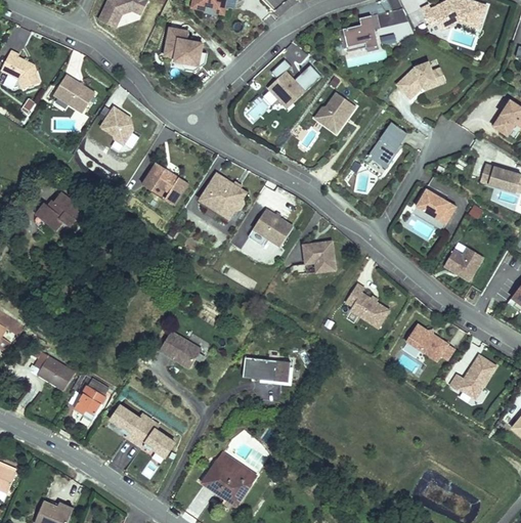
[(145,4),(146,0),(107,0),(98,20),(115,28),(121,14),(131,10),(140,14),(145,4)]
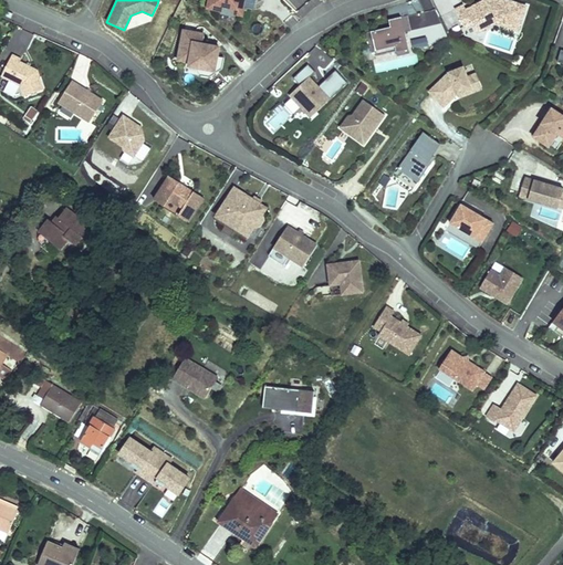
[(240,14),(243,0),(207,0),(206,8),(219,10),(220,6),(229,7),(230,12),(240,14)]
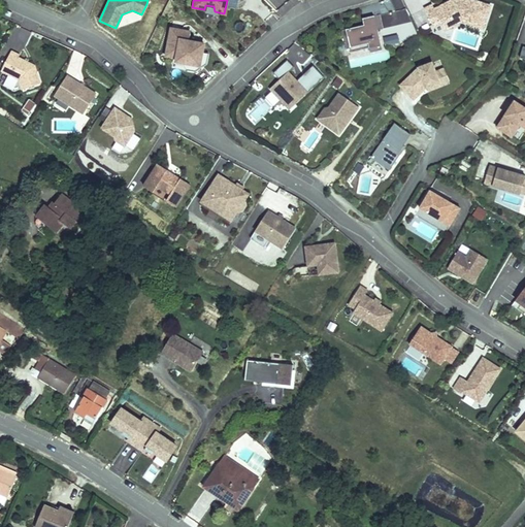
[(490,4),(476,0),(463,0),(449,0),(433,8),(431,3),(424,7),(432,25),(439,22),(448,18),(451,23),(461,18),(468,20),(467,23),(483,27),(490,4)]
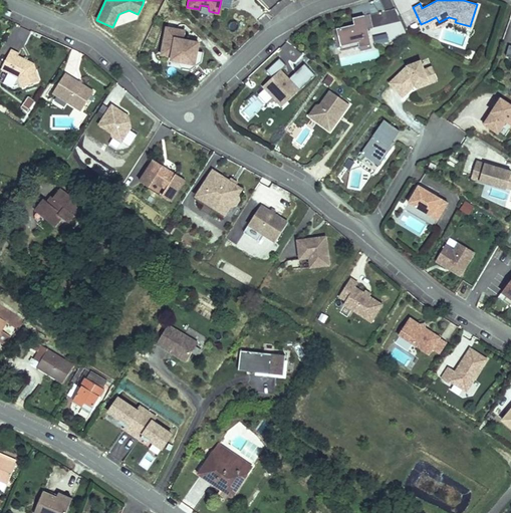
[(371,47),(366,28),(372,26),(368,13),(352,17),(353,23),(331,28),(336,46),(338,46),(357,41),(358,45),(359,50),(371,47)]
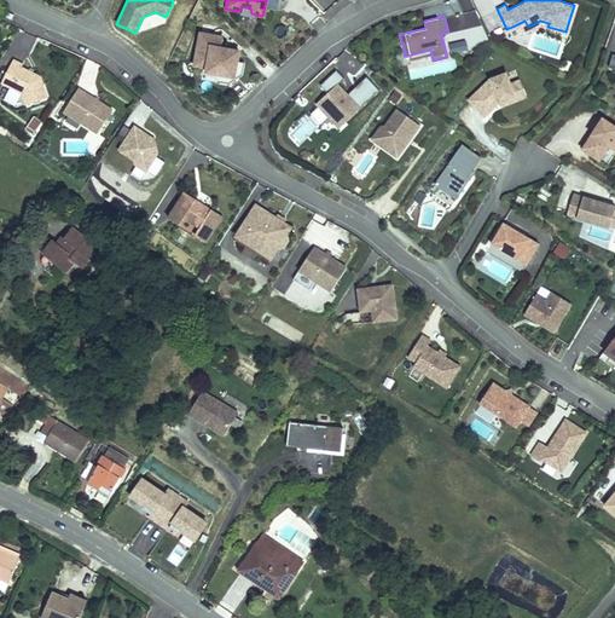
[(520,34),(540,24),(547,27),(549,23),(540,21),(528,27),(524,21),(515,26),(520,34)]
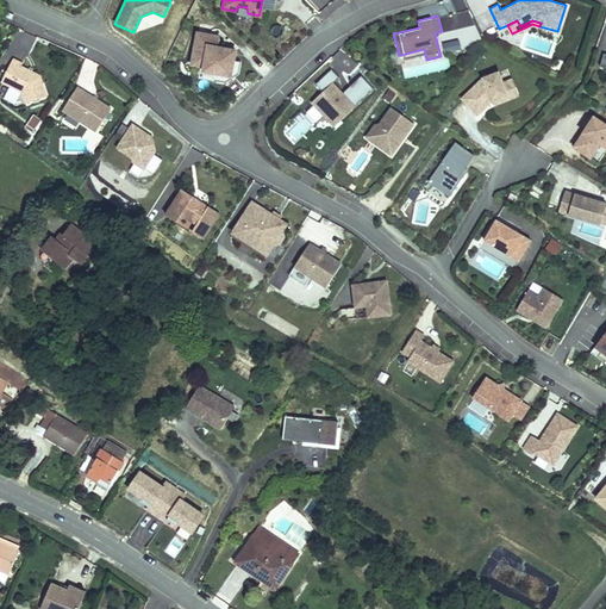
[(226,75),(230,73),(232,60),(233,57),(227,56),(229,50),(216,48),(218,37),(197,33),(191,64),(202,67),(212,69),(216,74),(226,75)]
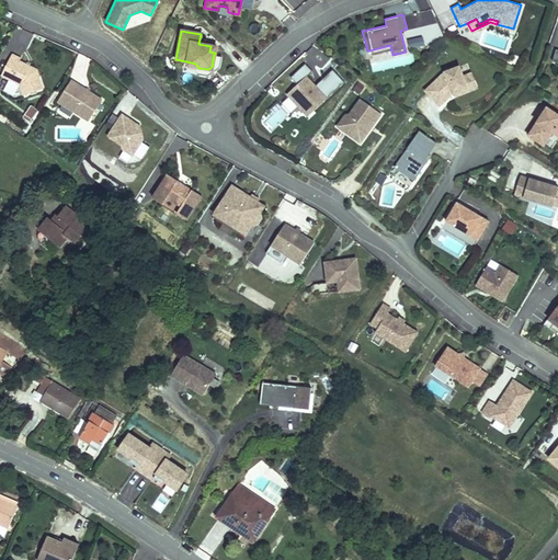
[(371,54),(391,49),(390,45),(369,50),(371,54)]
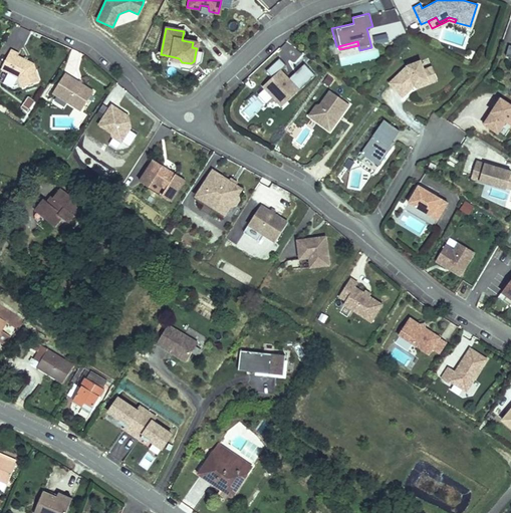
[(37,81),(32,64),(16,56),(17,54),(9,50),(0,67),(0,69),(16,77),(20,87),(37,81)]
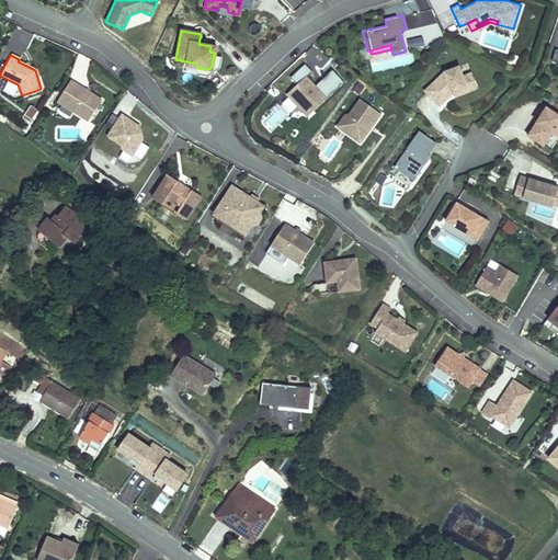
[(206,76),(218,68),(220,57),(214,55),(212,67),(208,69),(198,68),(195,64),(186,61),(185,65),(197,75),(206,76)]
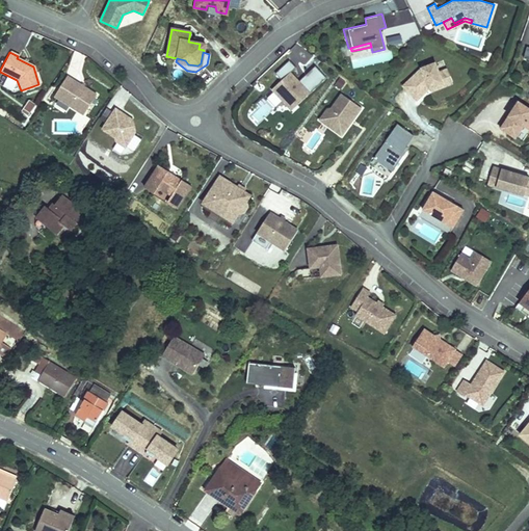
[(293,64),(286,58),(272,70),(279,76),(267,86),(288,108),(324,74),(313,61),(296,77),(289,69),(293,64)]
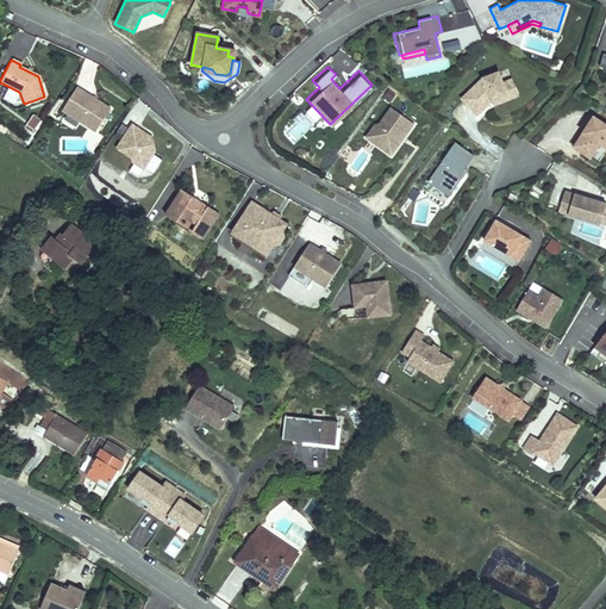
[(503,82),(498,70),(482,78),(461,98),(478,113),(491,101),(506,94),(503,82)]
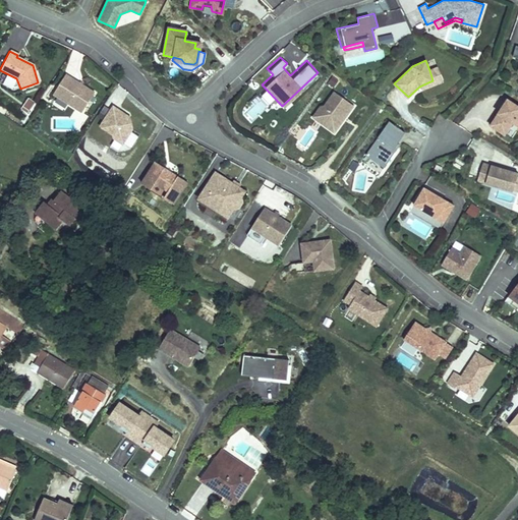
[(440,81),(435,68),(429,70),(433,80),(419,87),(420,90),(440,81)]
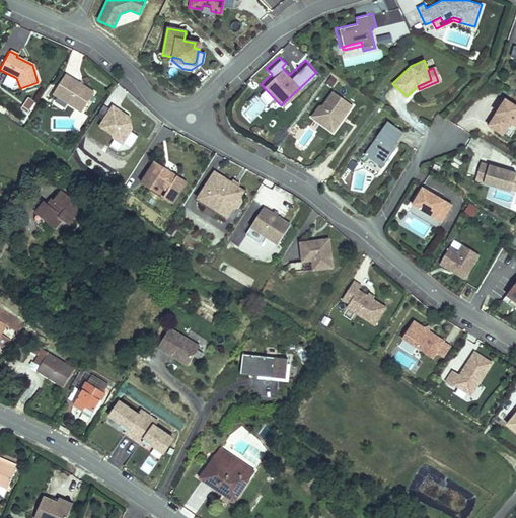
[(92,92),(64,75),(52,93),(80,112),(92,92)]
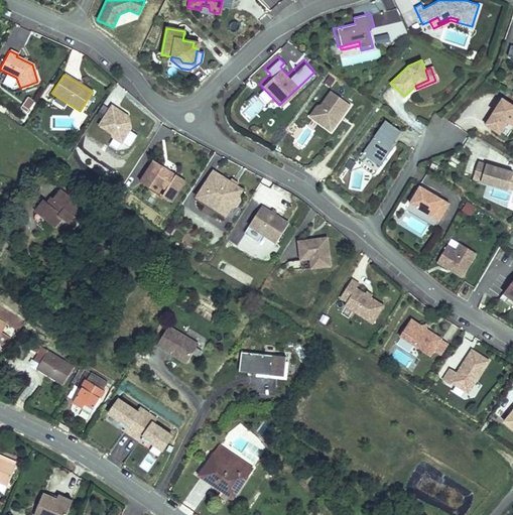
[(342,115),(350,104),(331,91),(321,105),(316,105),(309,116),(321,124),(338,121),(337,117),(340,113),(342,115)]
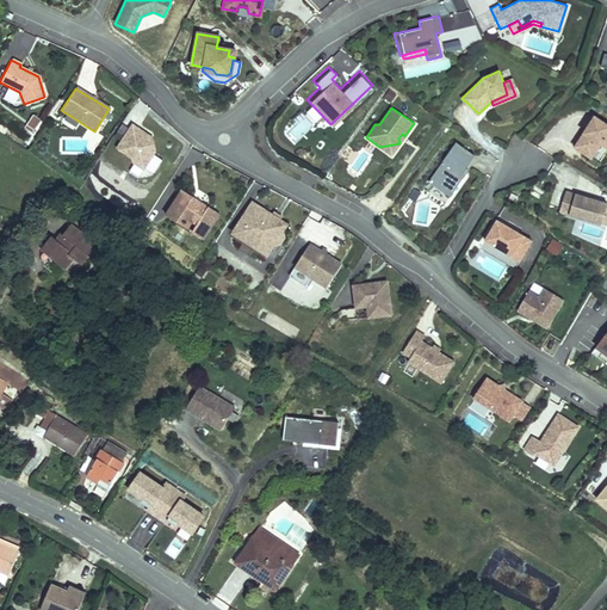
[(31,130),(38,118),(30,114),(23,125),(31,130)]
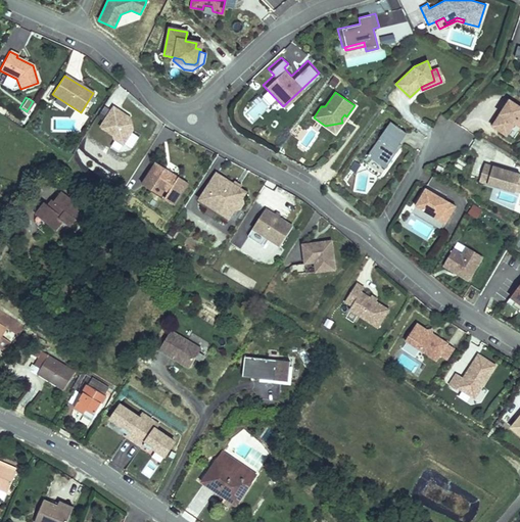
[(519,105),(509,98),(492,125),(507,134),(515,122),(517,119),(519,121),(519,105)]
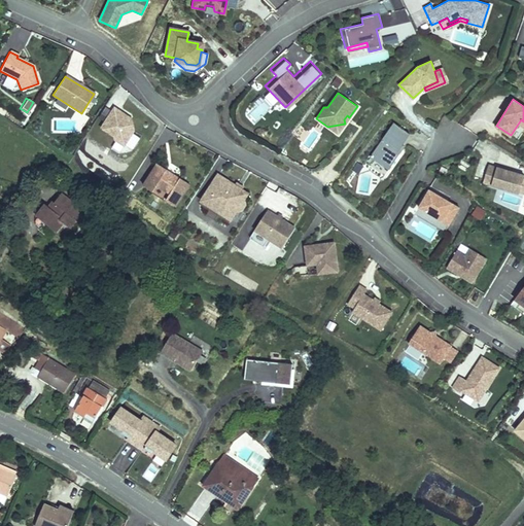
[(133,130),(130,118),(126,119),(123,116),(124,114),(113,107),(109,113),(110,116),(107,120),(104,121),(100,128),(114,136),(115,140),(123,145),(133,130)]
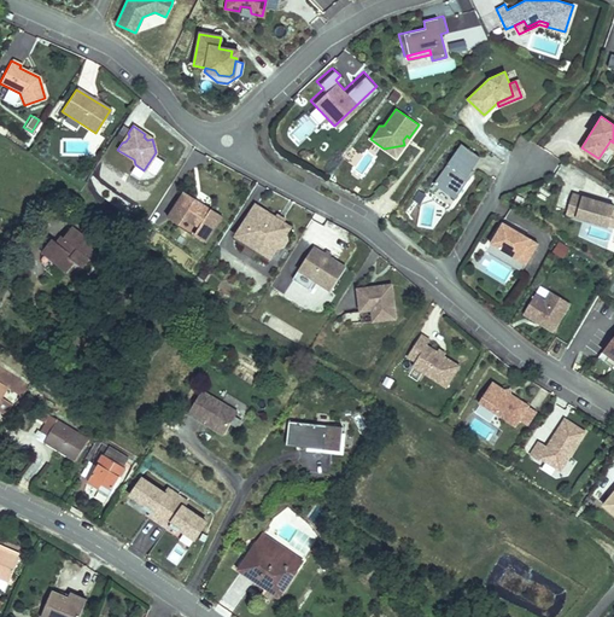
[(351,167),(346,174),(356,180),(376,147),(363,139),(348,163),(351,167)]
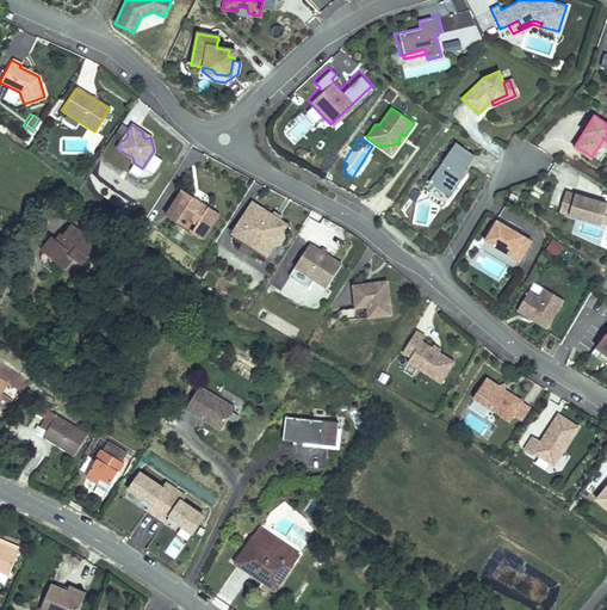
[(450,196),(463,177),(460,174),(464,168),(474,155),(456,142),(428,182),(450,196)]
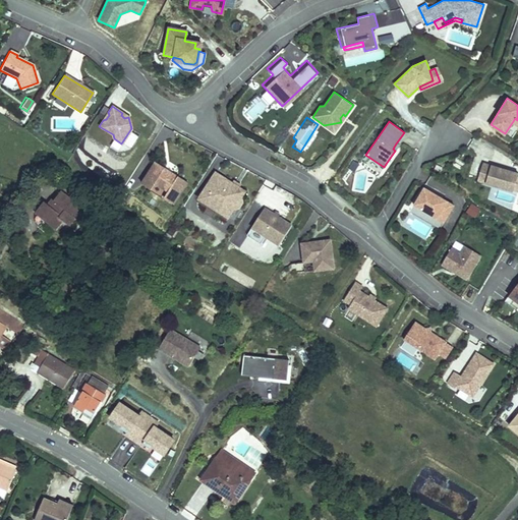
[(334,132),(341,122),(324,125),(334,132)]
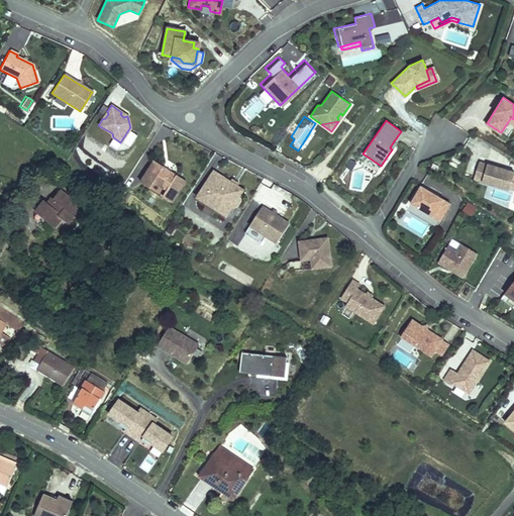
[(163,167),(153,161),(139,183),(148,189),(153,182),(166,190),(162,197),(171,202),(185,181),(176,175),(175,176),(162,168),(163,167)]
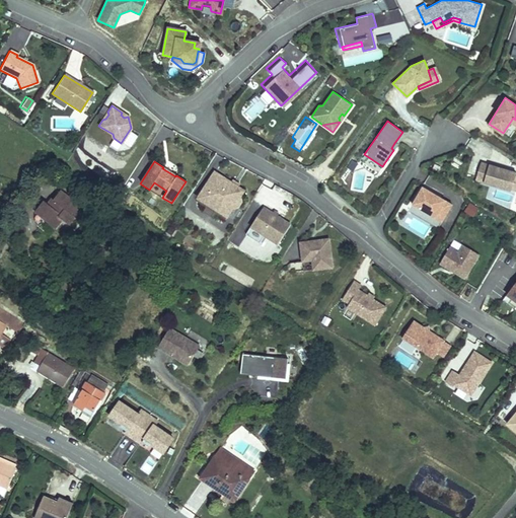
[(511,190),(515,171),(482,162),(475,178),(511,190)]
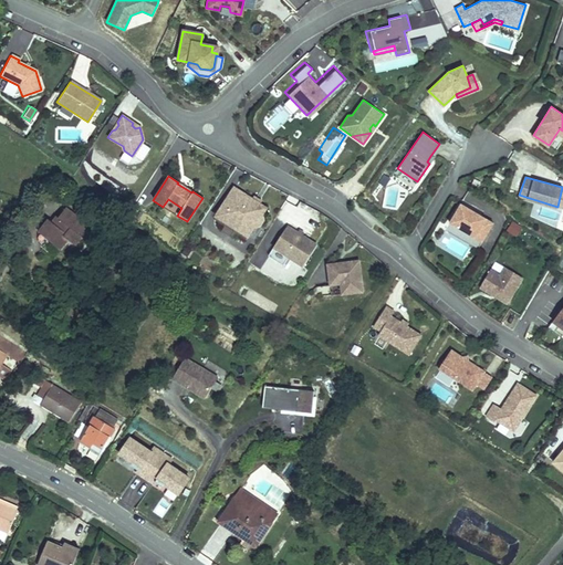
[(266,203),(229,181),(209,212),(246,234),(253,223),(258,223),(262,218),(261,211),(266,203)]
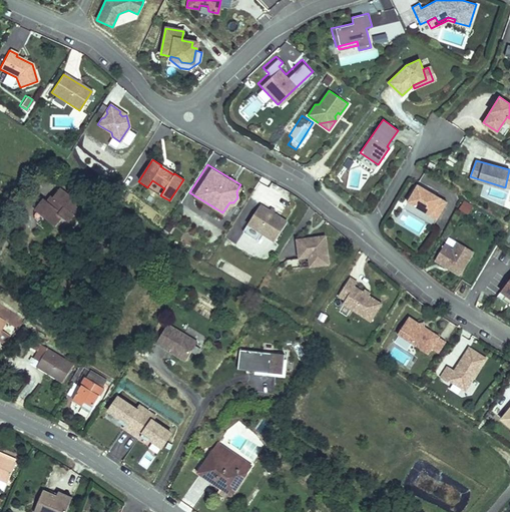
[(174,173),(161,165),(160,166),(173,174),(174,173)]
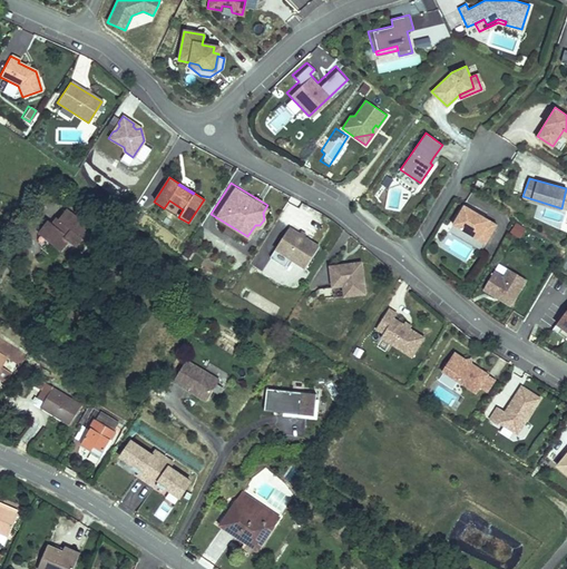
[(497,224),(463,205),(452,225),(478,239),(482,232),(489,236),(497,224)]
